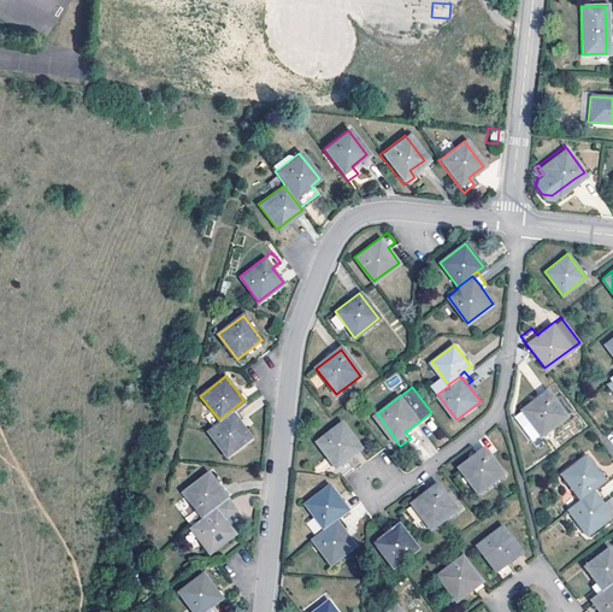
[(547,390),(522,410),(538,434),(540,435),(566,416),(547,390)]
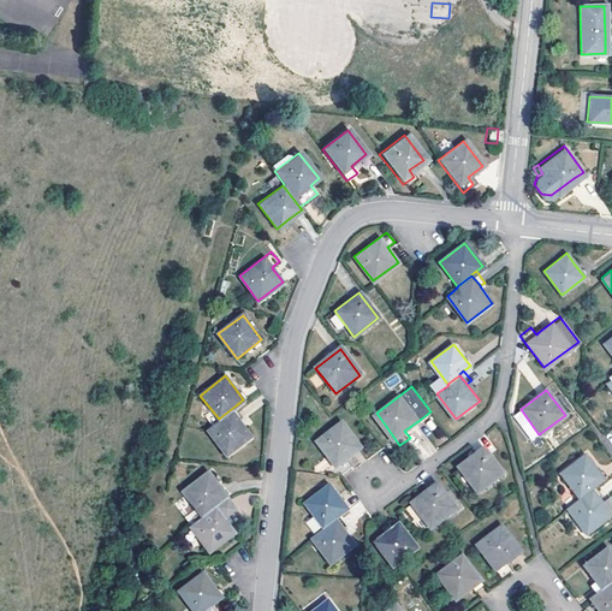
[(231,409),(239,420),(243,416),(236,405),(231,409)]
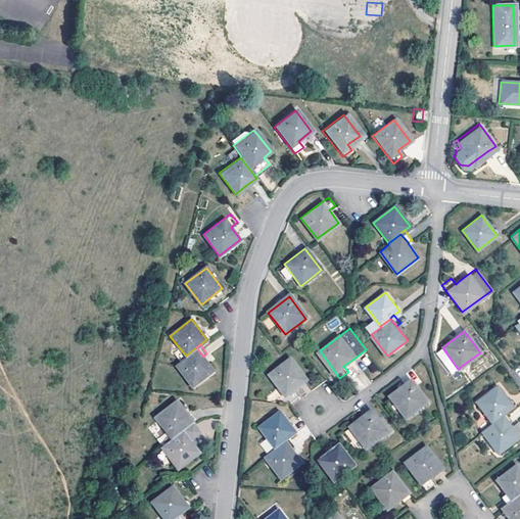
[(186,356),(176,364),(193,386),(214,370),(204,358),(203,357),(196,347),(186,356)]
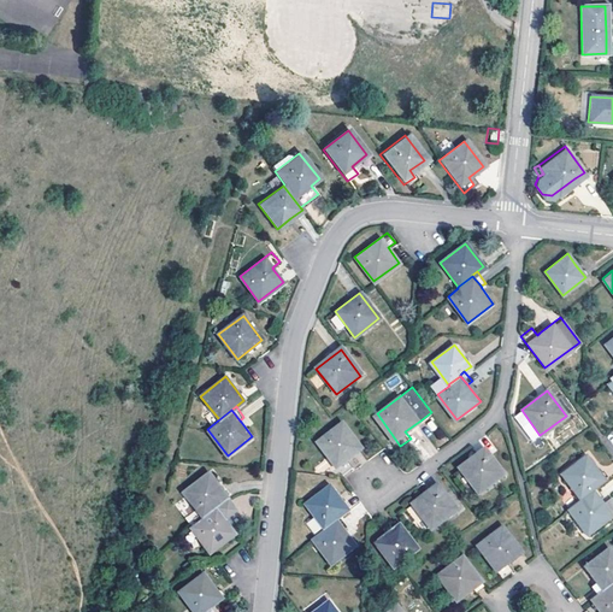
[(530,441),(538,434),(522,410),(512,418),(530,441)]
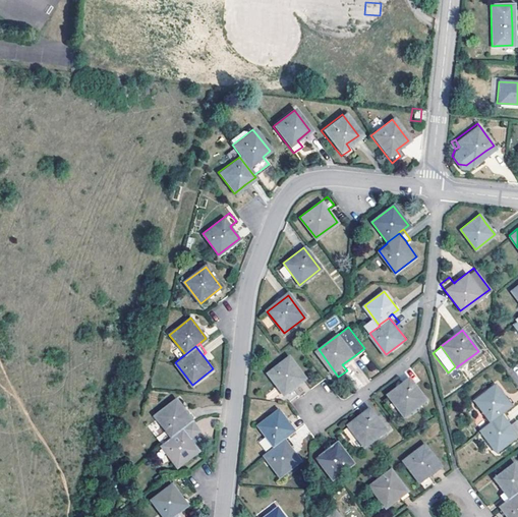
[(304,377),(288,355),(267,370),(287,399),(296,392),(291,386),(294,384),(304,377)]
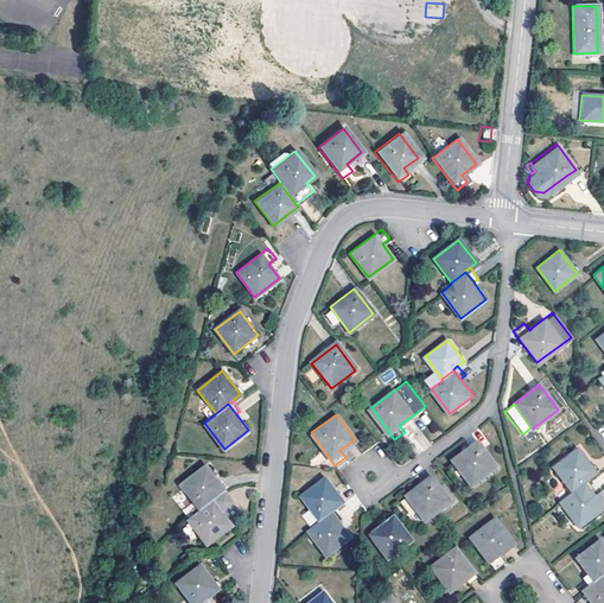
[(495,467),(476,440),(463,450),(450,461),(469,487),(495,467)]
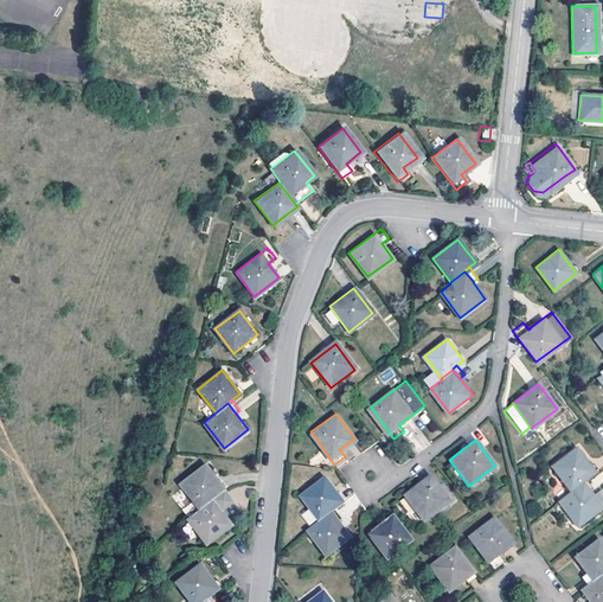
[(551,465),(570,488),(582,480),(587,475),(595,469),(585,458),(577,446),(551,465)]
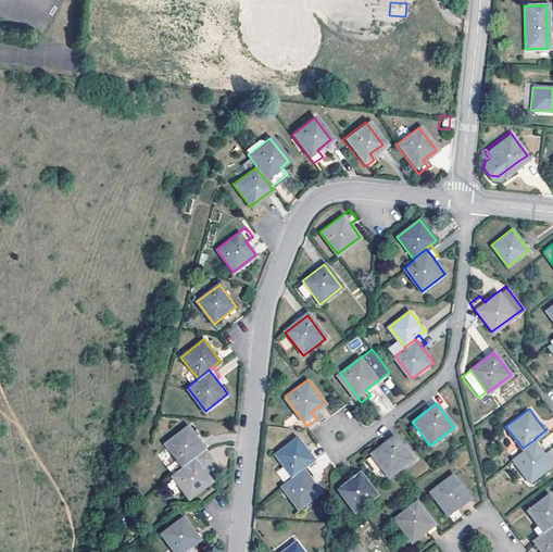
[(164,443),(180,466),(192,458),(192,456),(203,449),(195,438),(186,427),(164,443)]
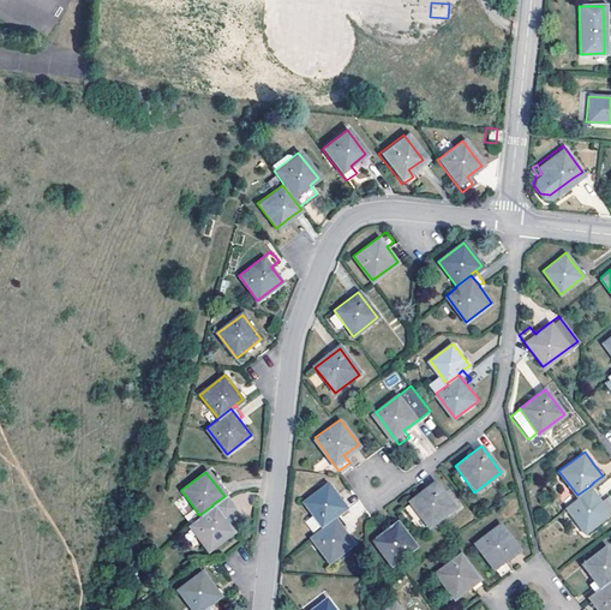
[(424,490),(409,501),(429,526),(454,508),(435,482),(424,490)]
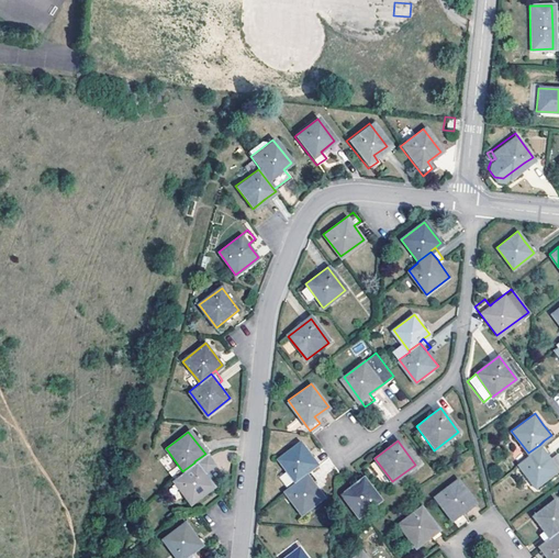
[(539,445),(546,453),(550,449),(544,441),(539,445)]
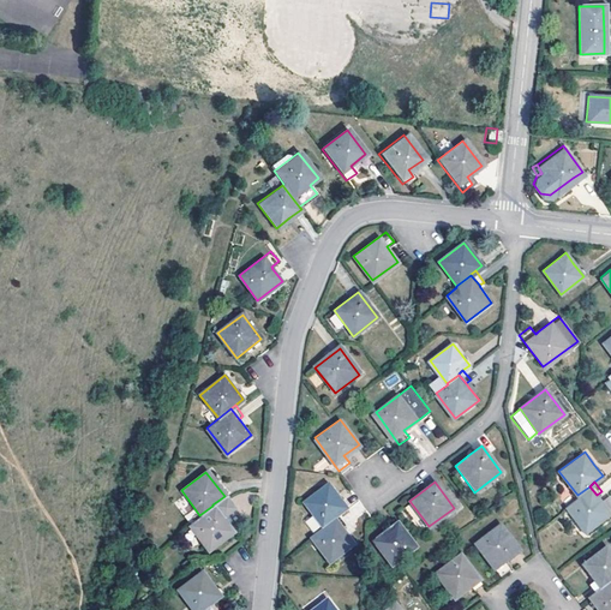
[(321,526),(333,516),(333,515),(336,513),(345,507),(336,495),(328,483),(301,502),(319,526),(321,526)]
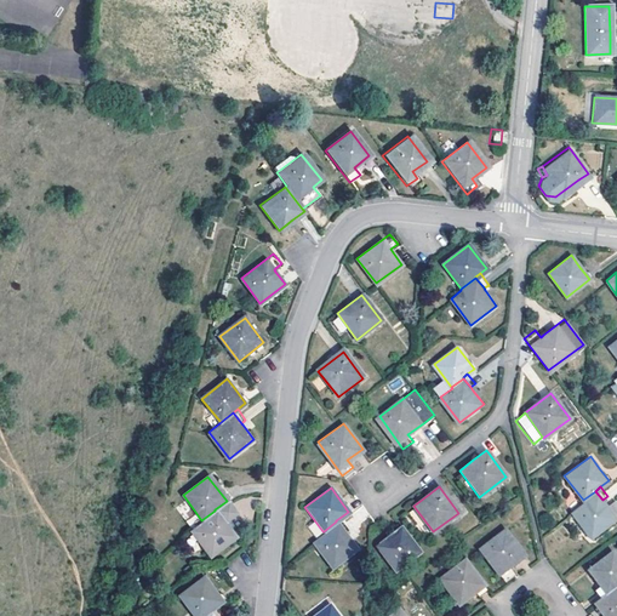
[(582,502),(571,511),(590,537),(616,518),(605,502),(603,500),(595,491),(583,500),(582,501),(582,502)]
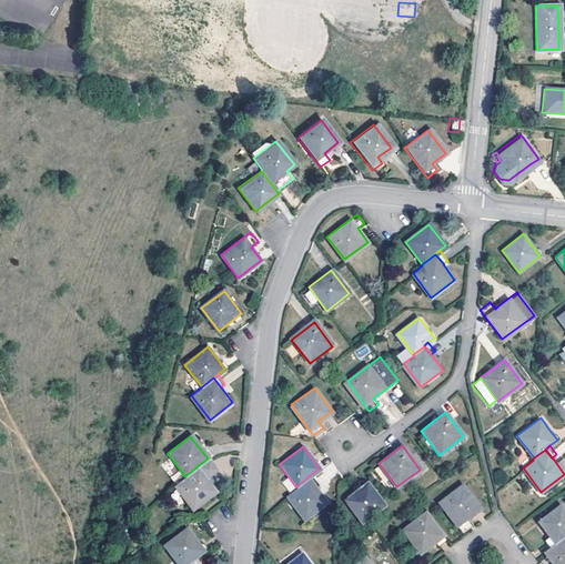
[(215,491),(210,484),(207,480),(205,477),(210,474),(215,470),(208,459),(197,466),(197,467),(184,476),(185,476),(173,485),(182,497),(191,509),(215,491)]
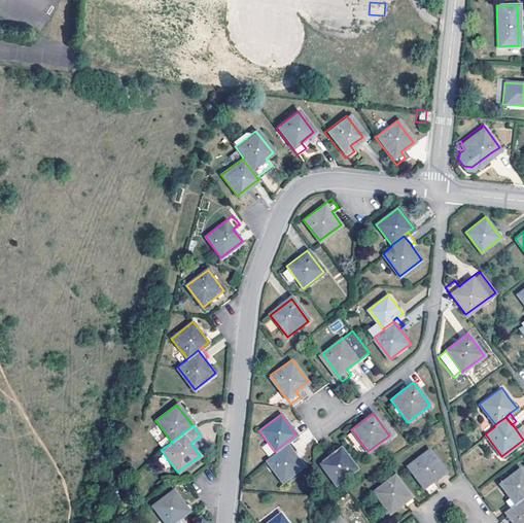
[(199,446),(195,440),(190,443),(191,445),(195,449),(199,446)]
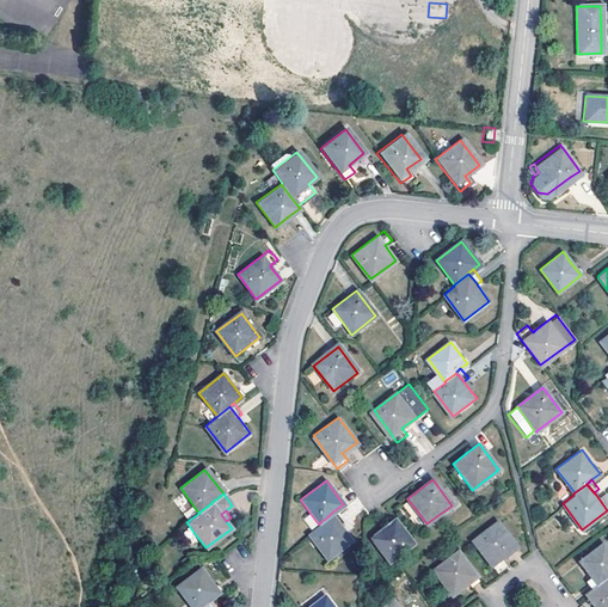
[(331,514),(338,523),(342,520),(335,510),(331,513),(331,514)]
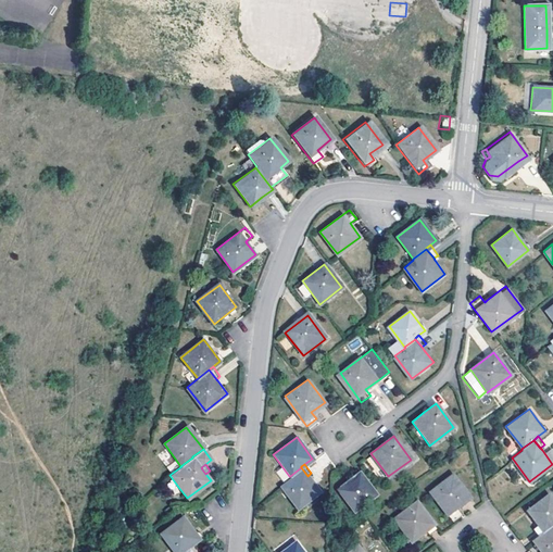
[(297,509),(318,491),(310,480),(308,476),(301,467),(290,476),(289,476),(278,485),(297,509)]
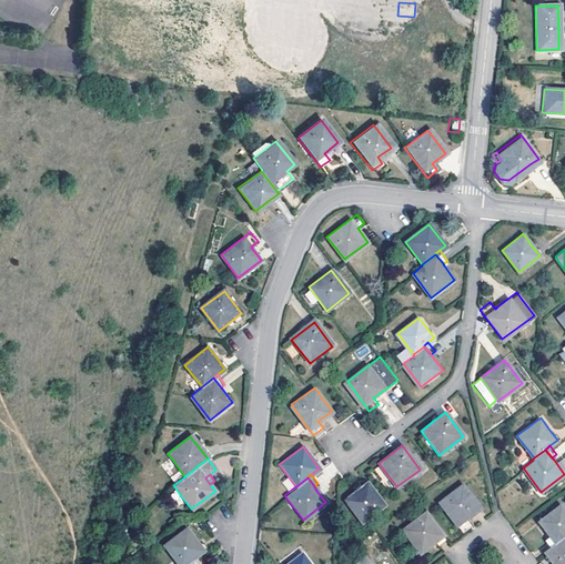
[(384,504),(367,481),(356,489),(344,499),(362,522),(384,504)]
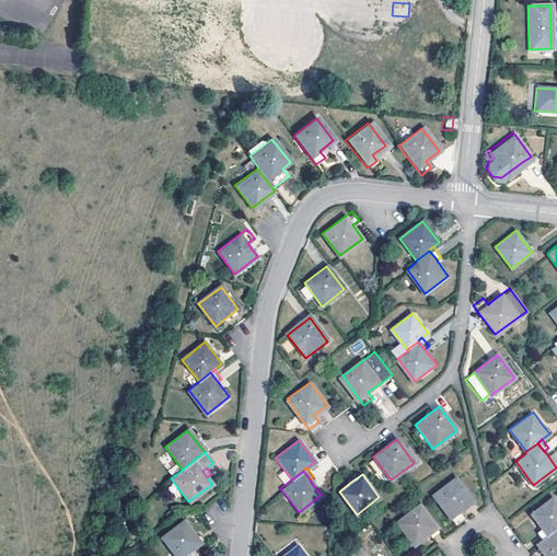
[(180,490),(171,478),(164,484),(173,496),(180,490)]
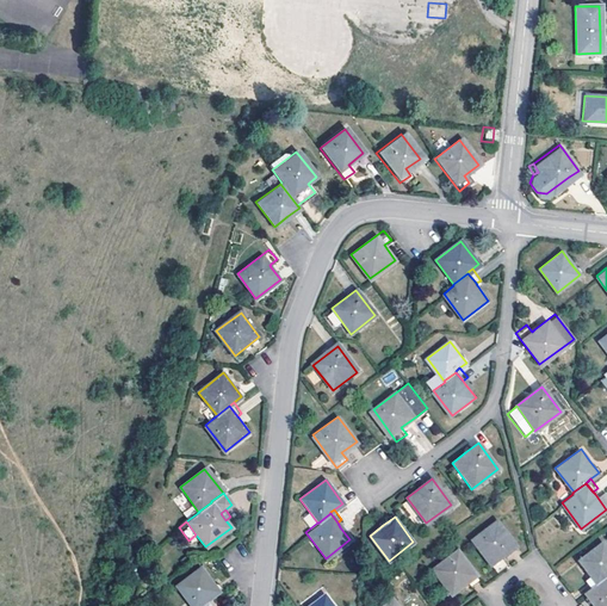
[(471,539),(495,572),(503,566),(505,564),(500,557),(514,545),(495,521),(471,539)]
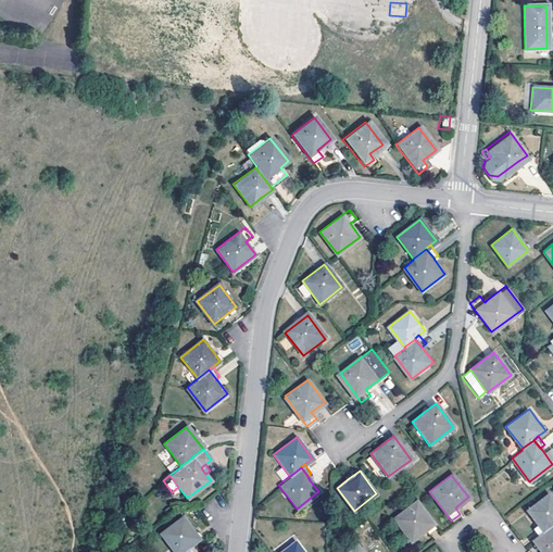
[(552,522),(552,500),(549,494),(527,511),(537,523),(543,531),(552,525),(552,524),(552,522)]
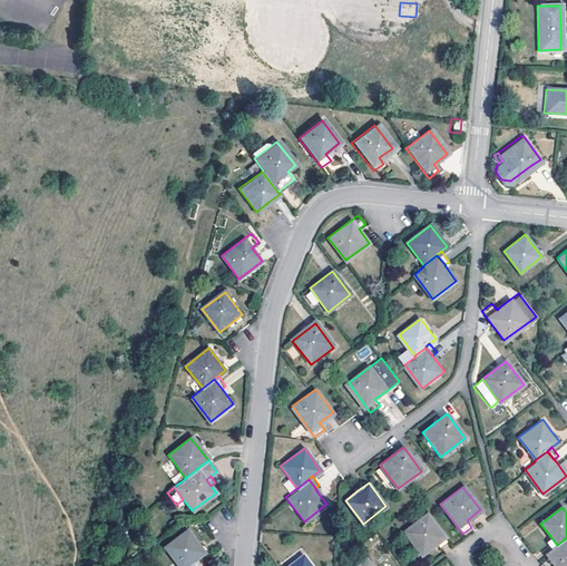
[(445,537),(427,514),(403,530),(420,554),(445,537)]
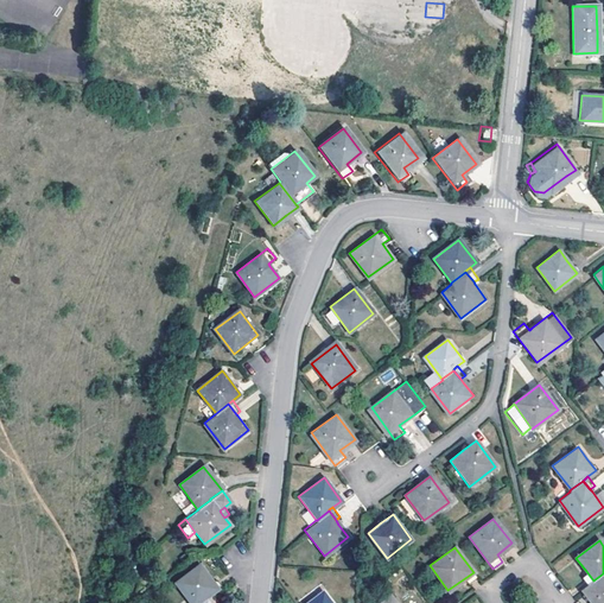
[(173,583),(189,602),(198,602),(204,598),(207,597),(207,596),(208,595),(217,588),(208,576),(199,565),(173,583)]
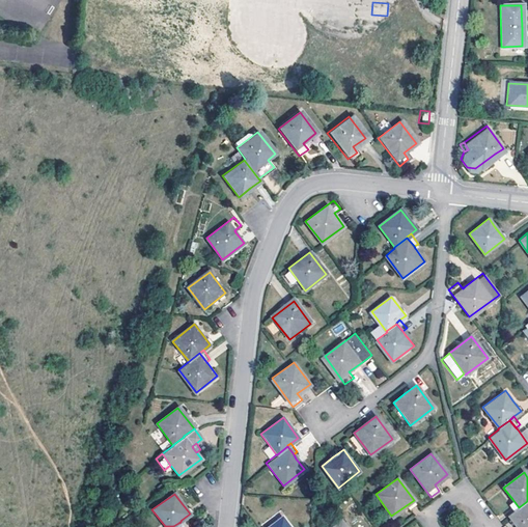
[(516,510),(508,516),(517,526),(527,526),(527,498),(527,500),(527,501),(519,507),(519,508),(516,510)]
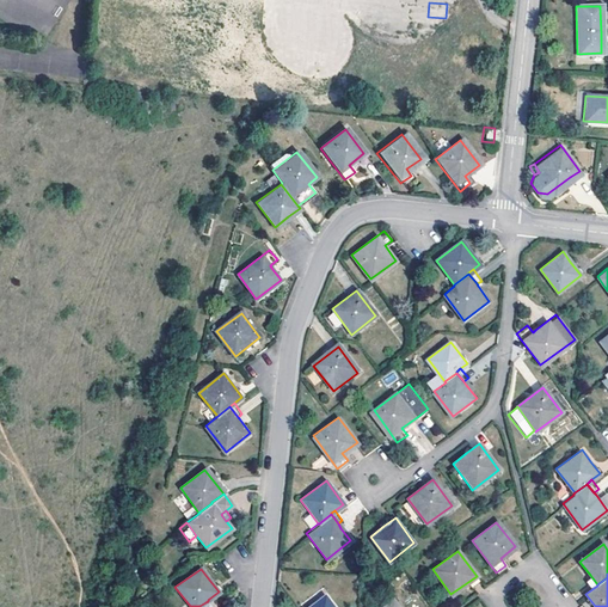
[(597,584),(590,575),(587,578),(594,588),(597,586),(597,584)]
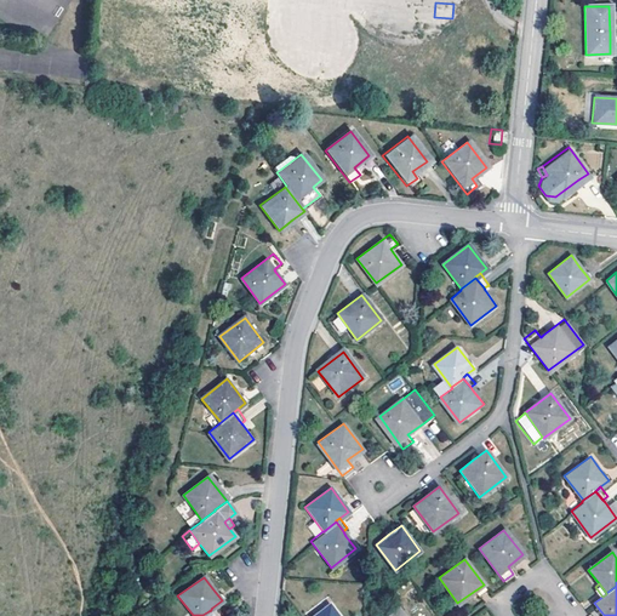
[(309,615),(338,615),(329,603),(309,615)]
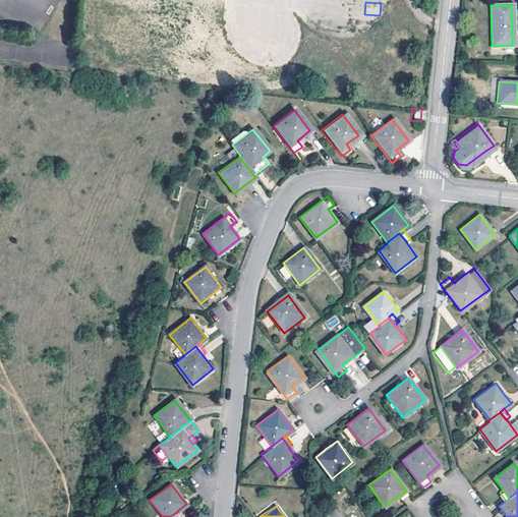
[(342,516),(334,506),(319,516),(342,516)]
